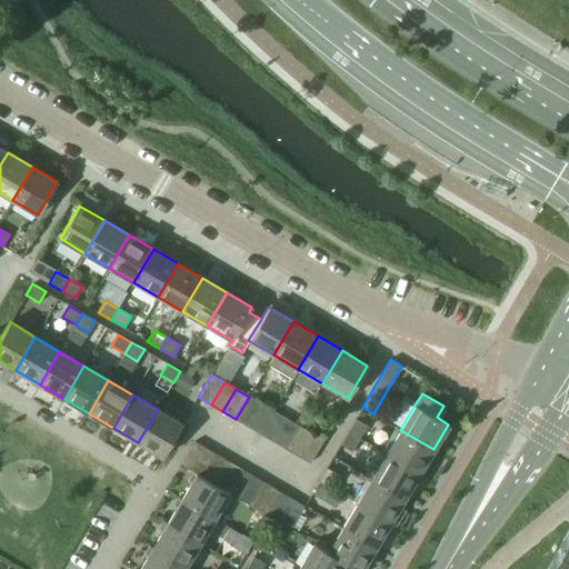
[(236,419),(249,427),(262,405),(249,397),(236,419)]
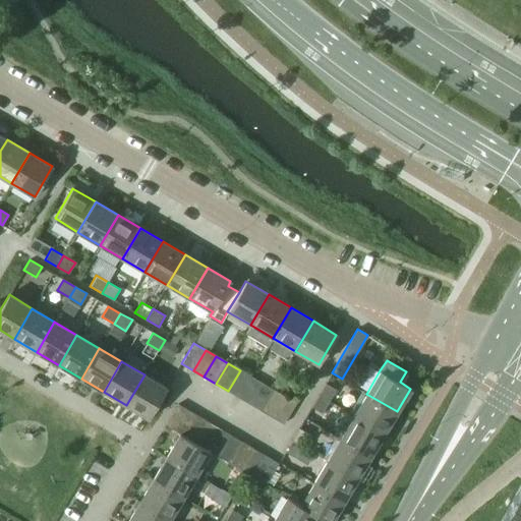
[(228,391),(238,397),(250,377),(240,370),(228,391)]
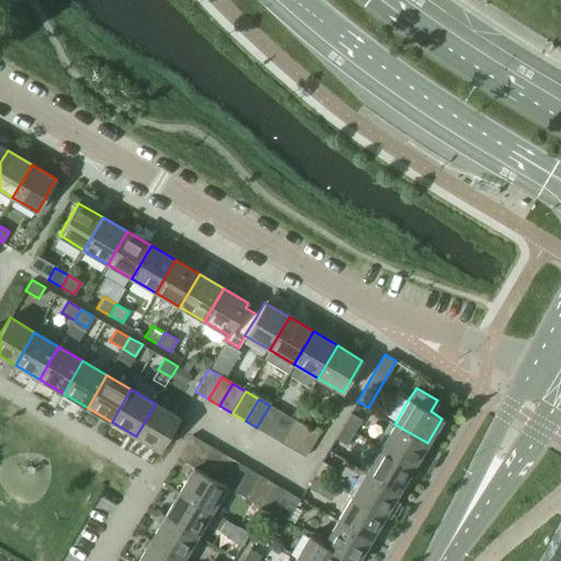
[(136,436),(160,450),(180,418),(156,403),(136,436)]
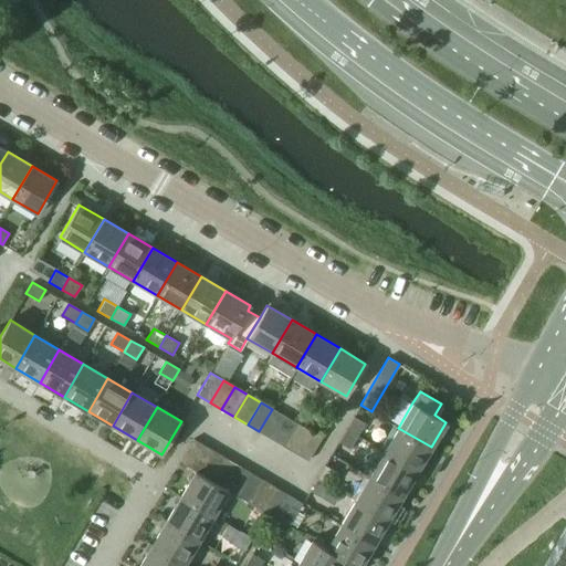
[(259,431),(271,438),(284,416),(272,409),(259,431)]
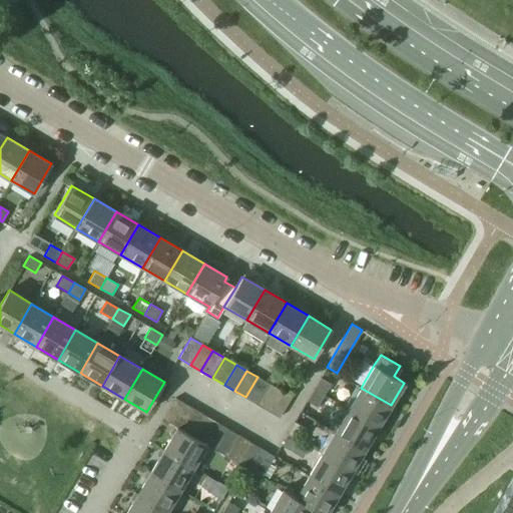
[(245,397),(257,404),(269,384),(258,377),(245,397)]
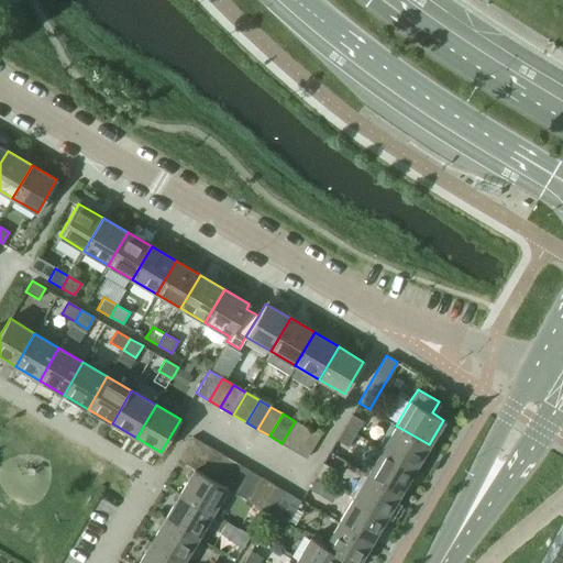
[(344,427),(355,433),(363,421),(351,415),(344,427)]
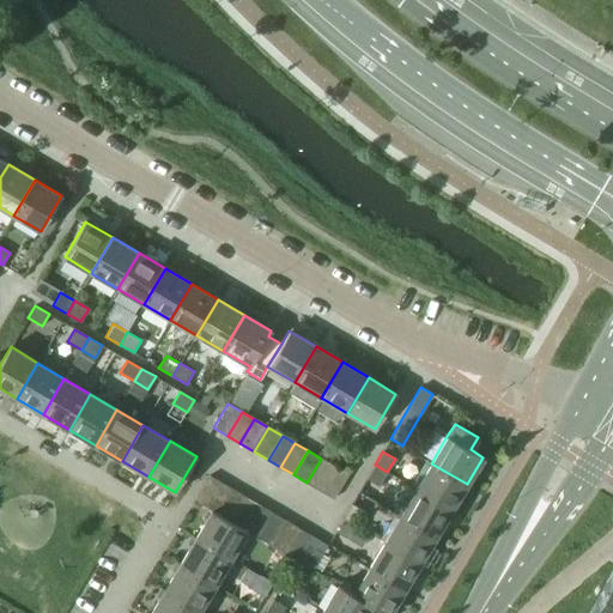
[(307,483),(321,491),(335,467),(321,459),(307,483)]
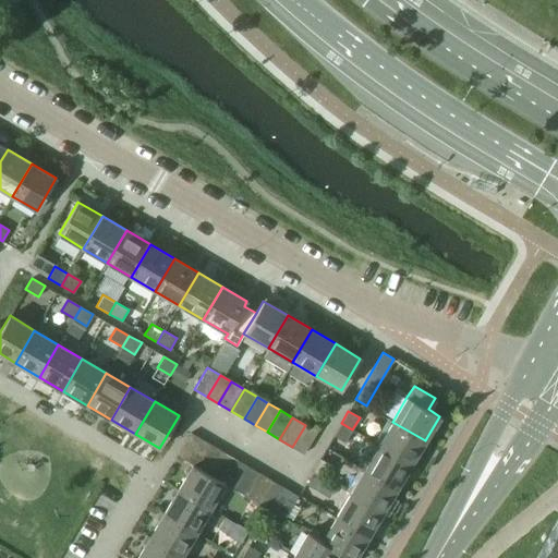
[(378,446),(411,464),(425,440),(392,422),(378,446)]
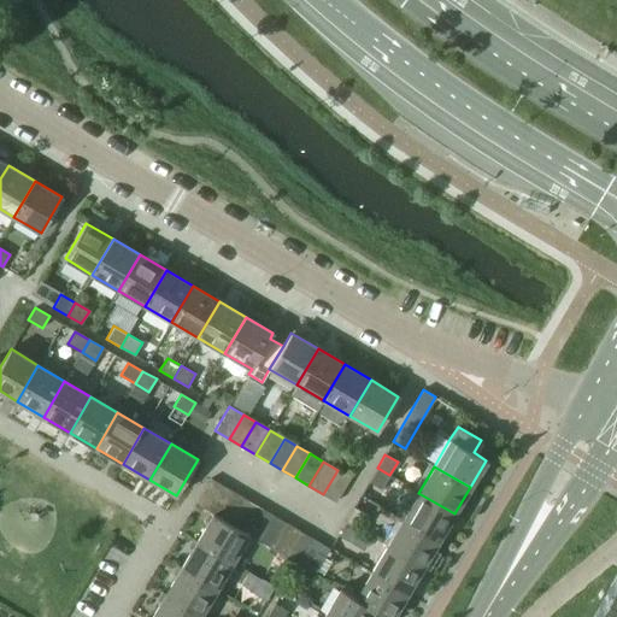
[(369,482),(381,489),(389,475),(377,468),(369,482)]
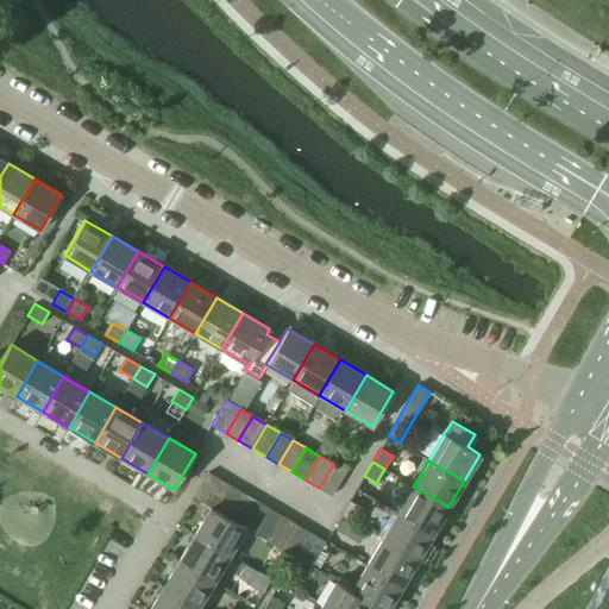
[(319,488),(331,495),(346,471),(333,464),(319,488)]
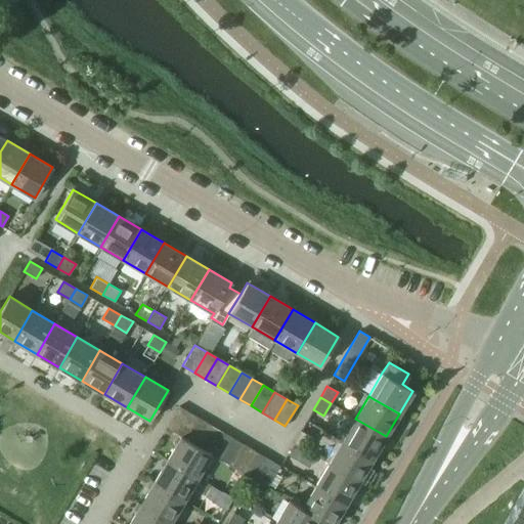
[(167,428),(177,434),(189,412),(179,406),(167,428)]
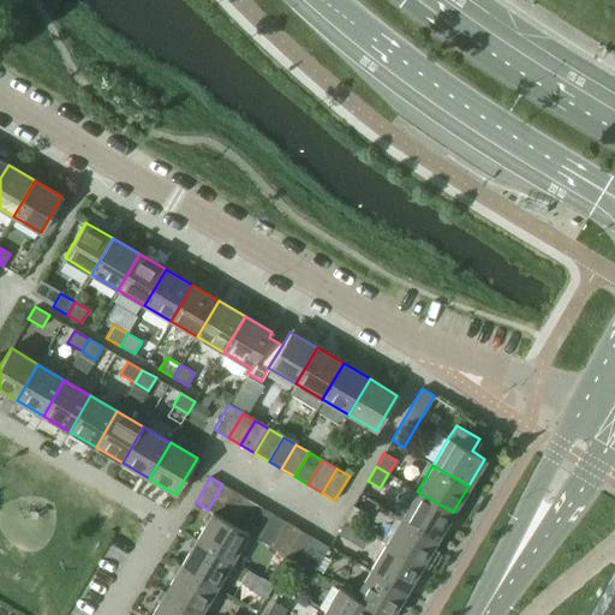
[(208,509),(213,512),(220,517),(236,491),(222,484),(208,509)]
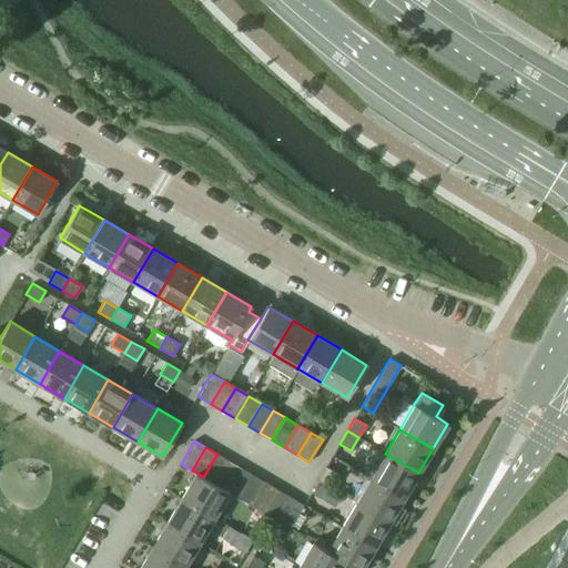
[(217,454),(203,477),(215,484),(229,460),(217,454)]
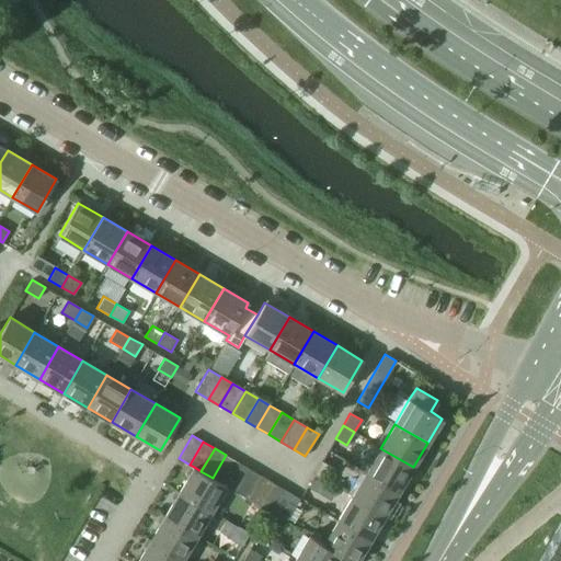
[(366,472),(399,491),(413,467),(380,448),(366,472)]
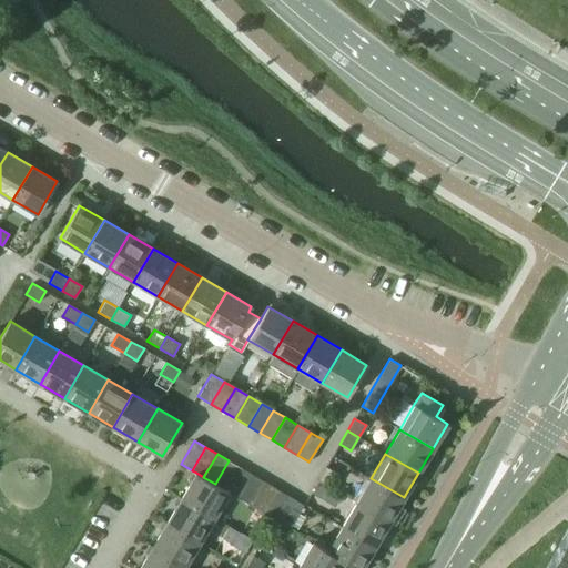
[(229,460),(215,484),(226,490),(240,467),(229,460)]
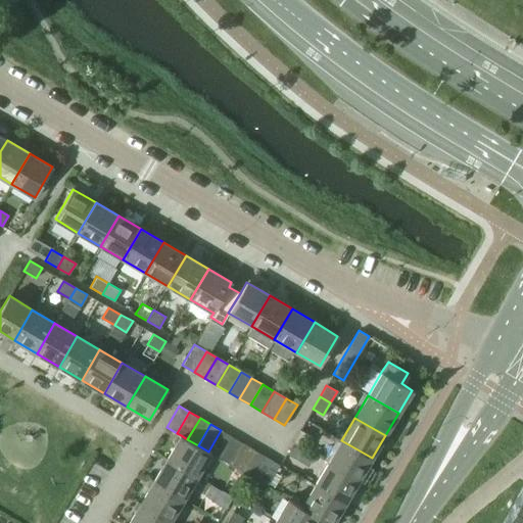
[(208,452),(210,454),(221,459),(233,437),(221,430),(208,452)]
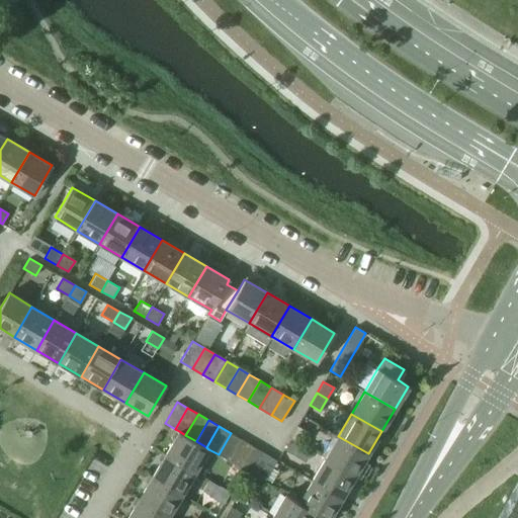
[(290,437),(300,443),(308,432),(296,426),(290,437)]
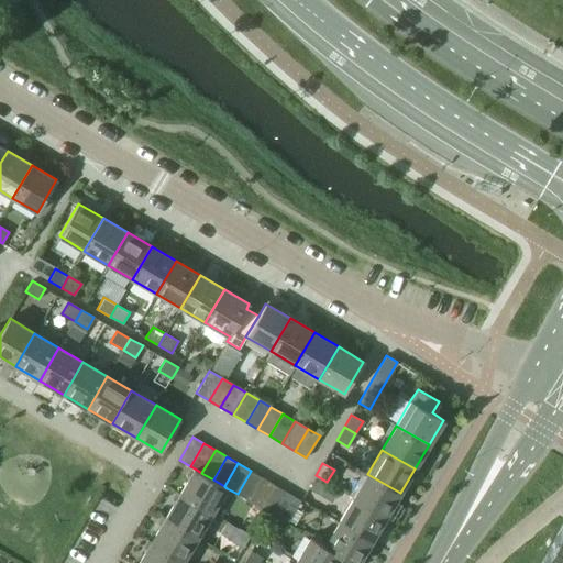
[(195,468),(179,494),(212,512),(227,488),(224,486),(213,479),(201,473),(195,468)]
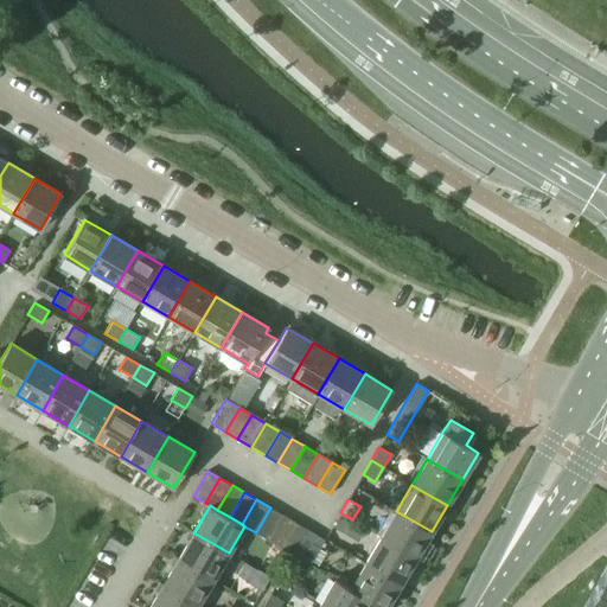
[(270,508),(256,532),(268,540),(282,516),(270,508)]
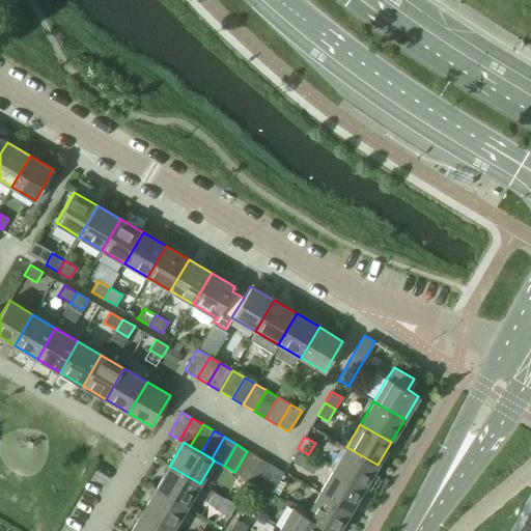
[(333,470),(364,487),(378,465),(346,447),(333,470)]
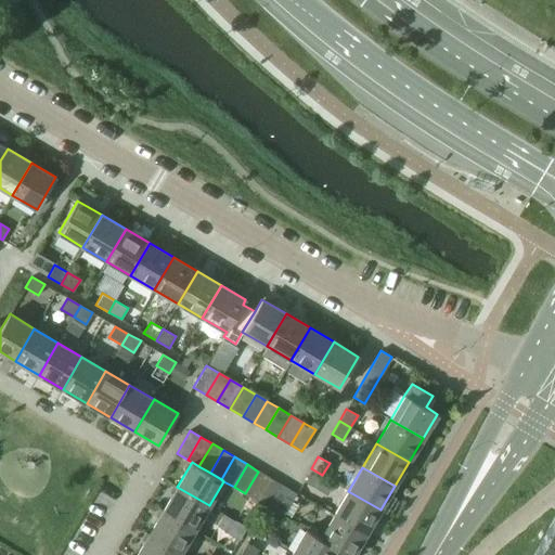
[(304,481),(314,488),(322,475),(311,468),(304,481)]
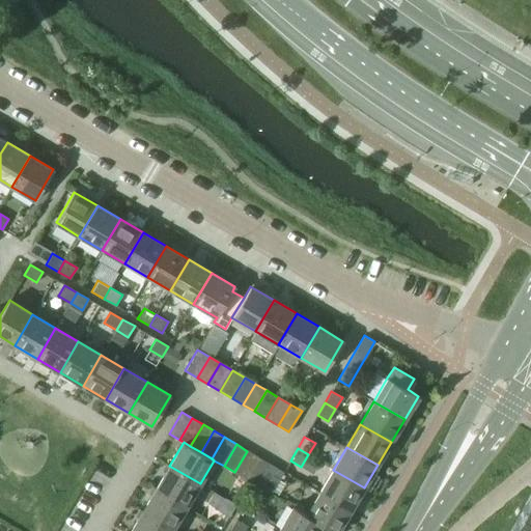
[(247,451),(234,472),(245,478),(258,457),(247,451)]
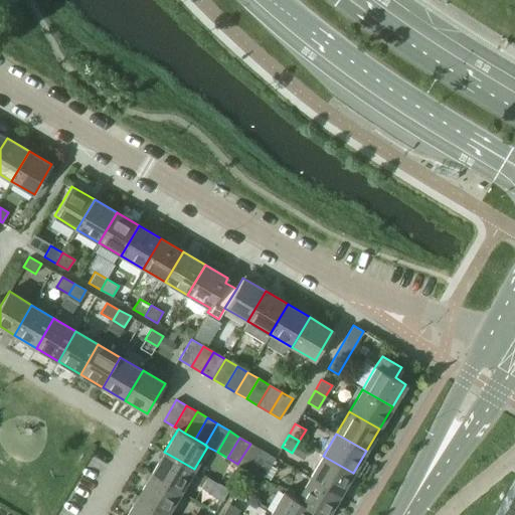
[(250,444),(237,464),(250,471),(263,451),(250,444)]
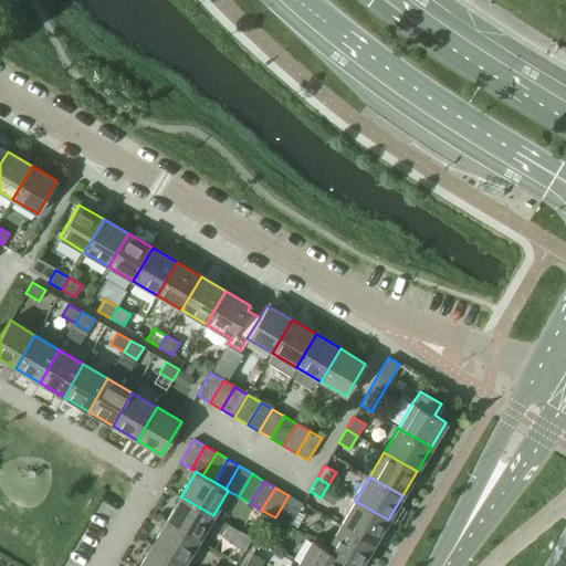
[(289,495),(275,517),(289,526),(302,503),(289,495)]
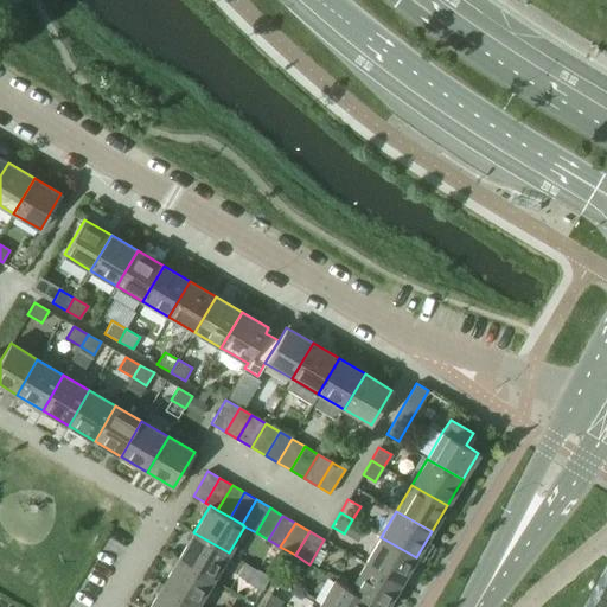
[(193,532),(178,558),(213,579),(229,553),(193,532)]
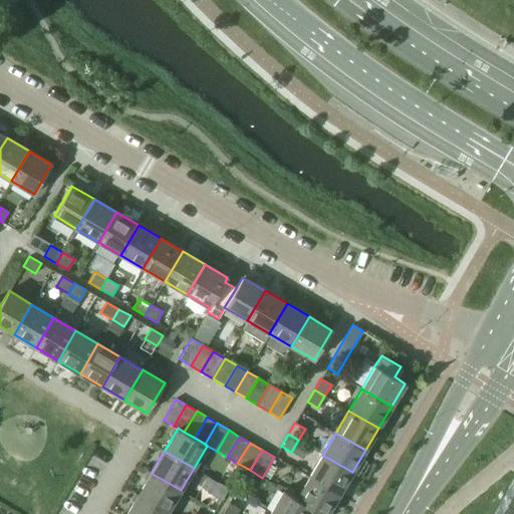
[(309,477),(339,494),(352,472),(322,455),(309,477)]
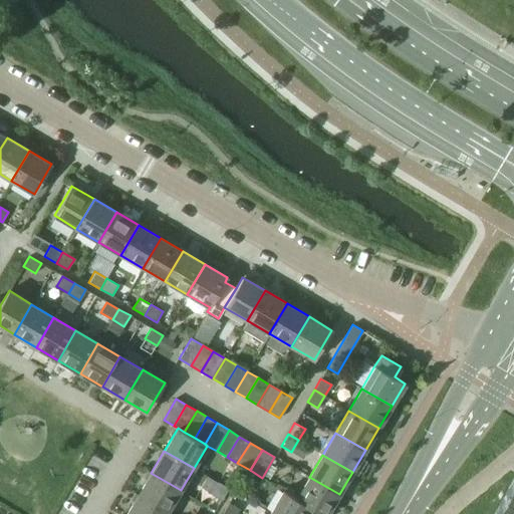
[(151,473),(138,495),(168,512),(181,490),(151,473)]
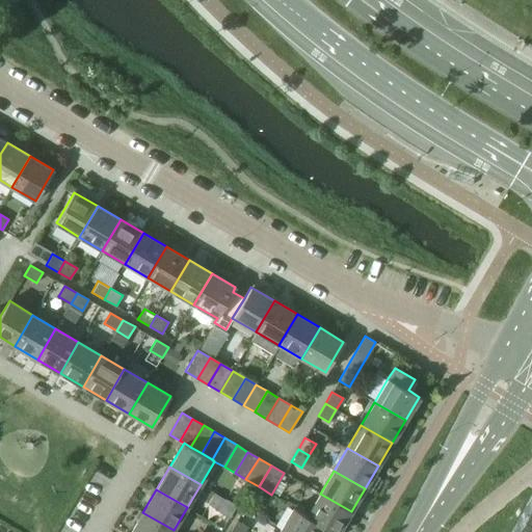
[(323,527),(331,531),(339,531),(351,511),(320,494),(307,515),(307,516),(323,527)]
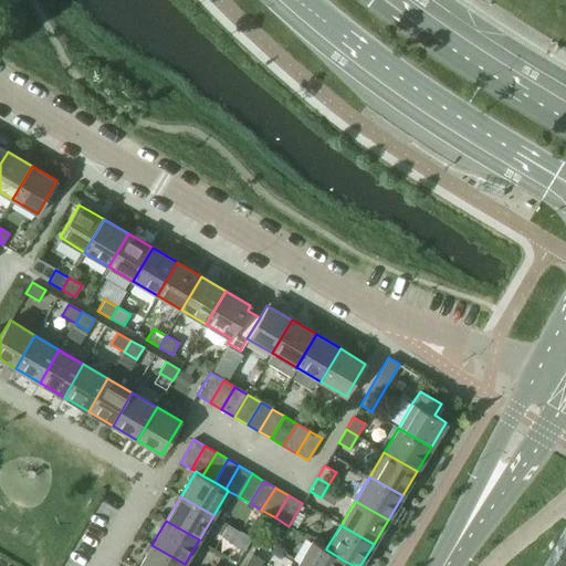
[(565,565),(565,525),(541,565),(565,565)]
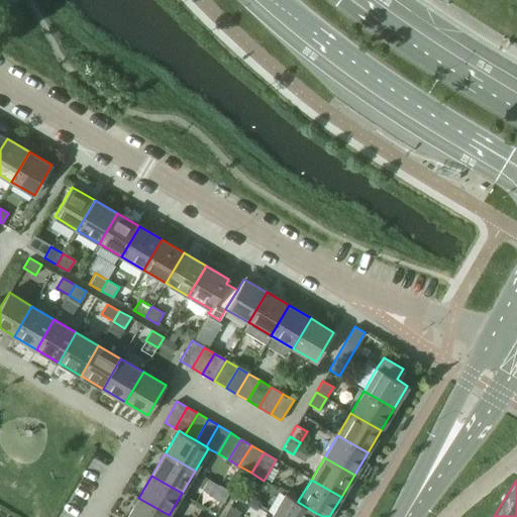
[(212,497),(222,503),(229,491),(219,485),(212,497)]
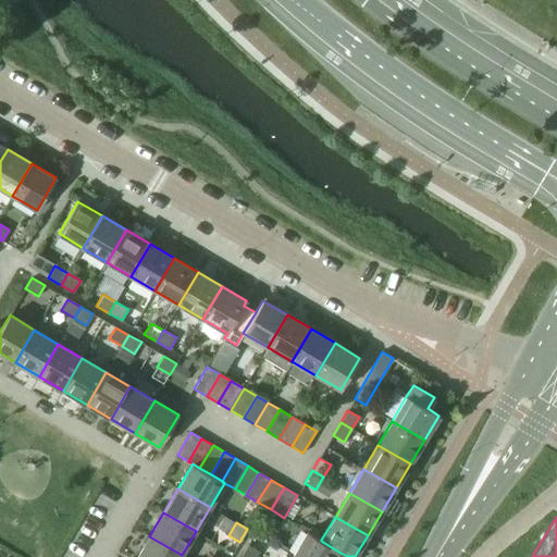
[(293,556),(294,556),(335,556),(338,552),(321,541),(321,540),(307,531),(293,556)]
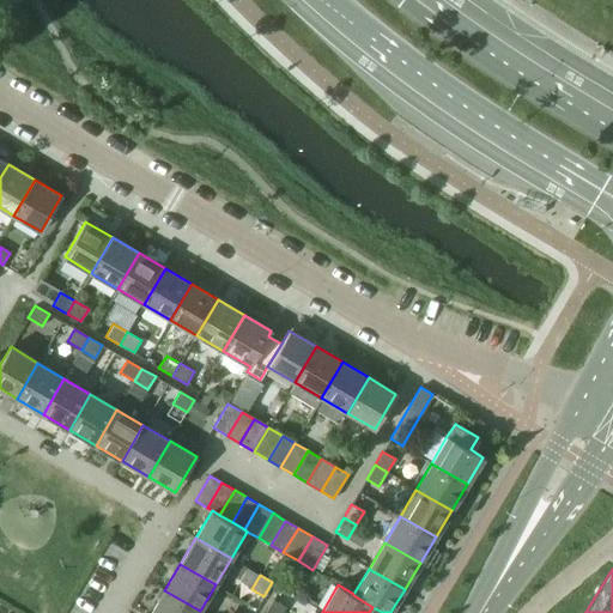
[(164,590),(150,612),(199,612),(200,611),(164,590)]
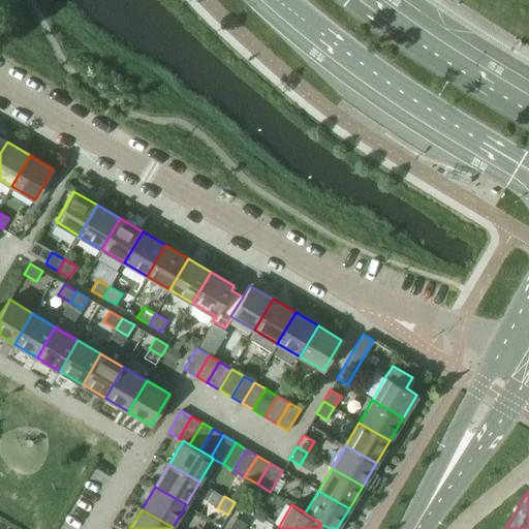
[(228,528),(243,528),(246,524),(236,518),(228,528)]
